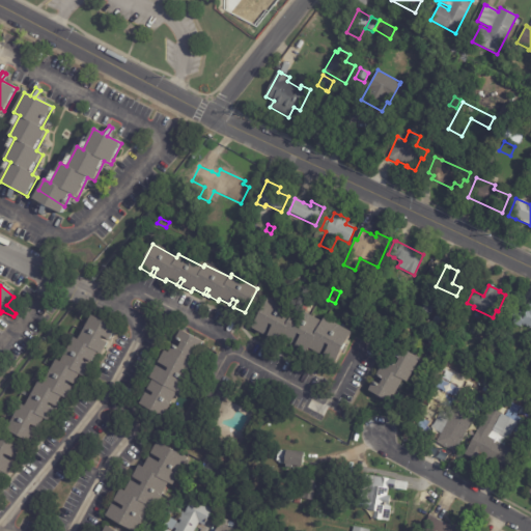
[(419,310),(425,296),(437,301),(430,315),(419,310)]
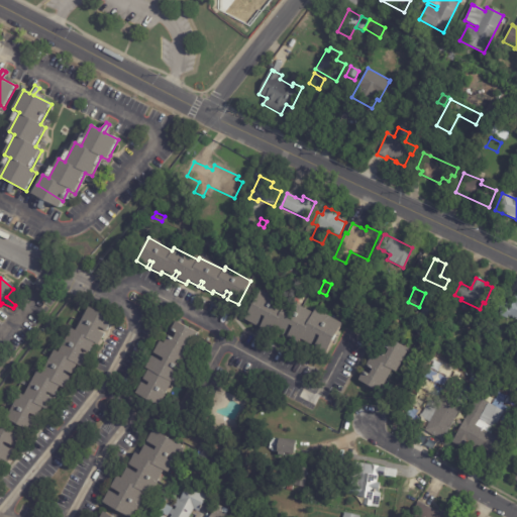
[(315,346),(302,339),(300,344),(288,338),(293,328),(290,326),(285,335),(275,330),(275,331),(263,324),(266,319),(262,316),(256,326),(245,320),(262,291),(287,305),(290,300),(314,314),(316,310),(342,324),(327,353),(315,346)]
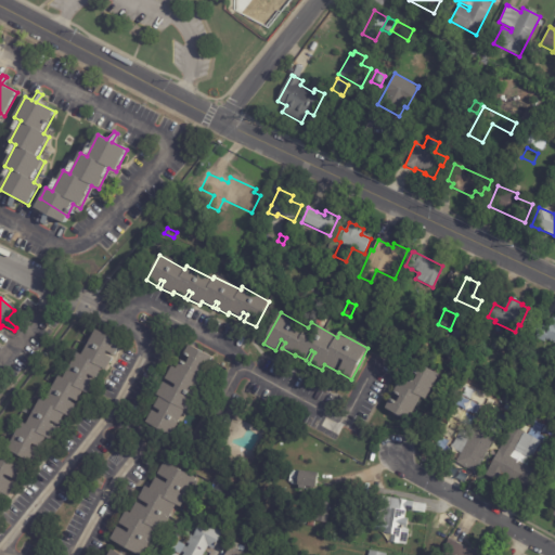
[(554,341),(547,338),(545,343),(532,336),(539,324),(550,330),(554,318),(554,341)]
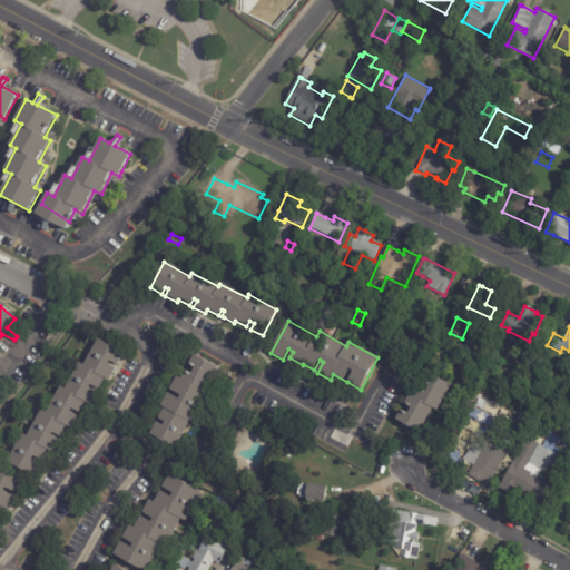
[(117,364),(117,365),(108,361),(107,364),(115,369),(108,381),(104,377),(98,389),(89,384),(88,389),(97,393),(90,404),(85,402),(79,413),(71,409),(69,412),(78,416),(71,429),(66,425),(60,436),(51,432),(50,436),(59,441),(52,453),(46,449),(40,460),(32,457),(31,460),(39,464),(32,475),(7,462),(21,434),(27,436),(40,410),(46,413),(59,386),(65,389),(78,362),(84,365),(97,338),(124,352),(117,364)]
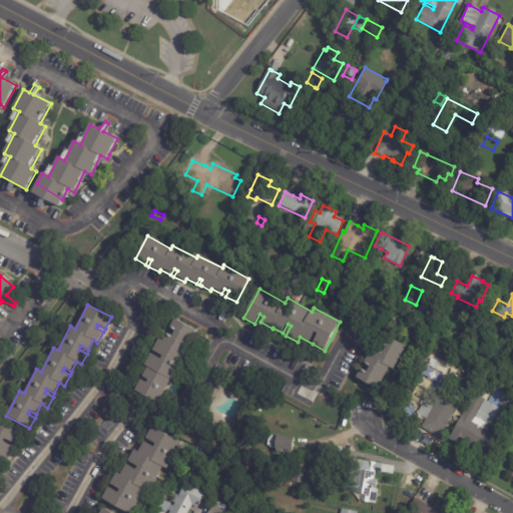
[(368,319),(362,315),(364,311),(369,313),(369,314),(370,315),(368,319)]
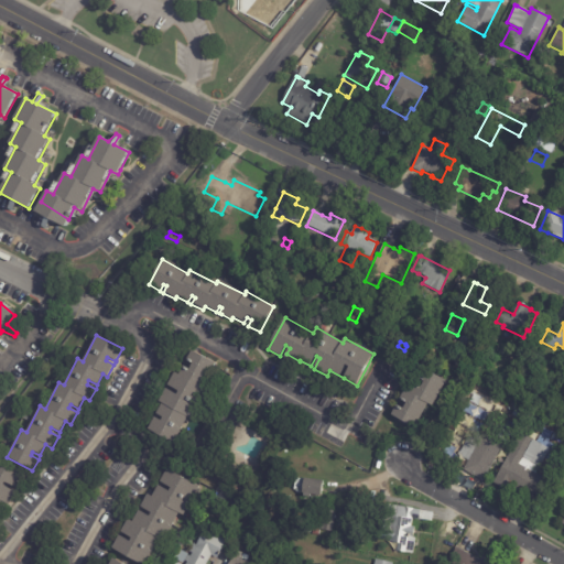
[(435,349),(432,357),(426,354),(431,347),(435,349)]
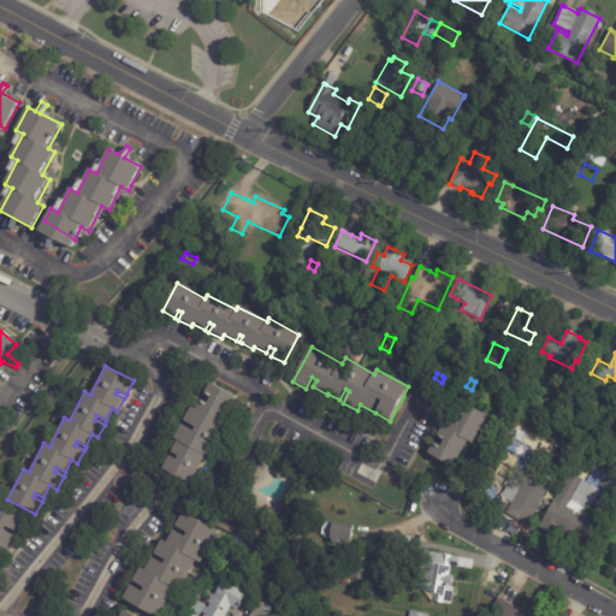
[(178,427),(179,425),(190,431),(193,425),(182,420),(189,406),(194,408),(208,381),(234,396),(219,422),(223,425),(206,456),(203,455),(189,484),(160,468),(166,456),(173,460),(176,455),(170,451),(176,439),(172,438),(178,427)]
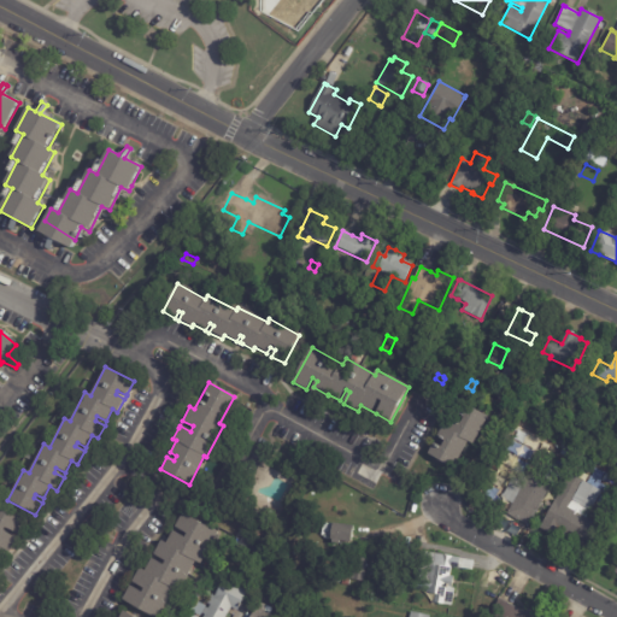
[(503,388),(507,391),(507,395),(505,400),(500,400),(495,398),(494,393),(498,388),(503,388)]
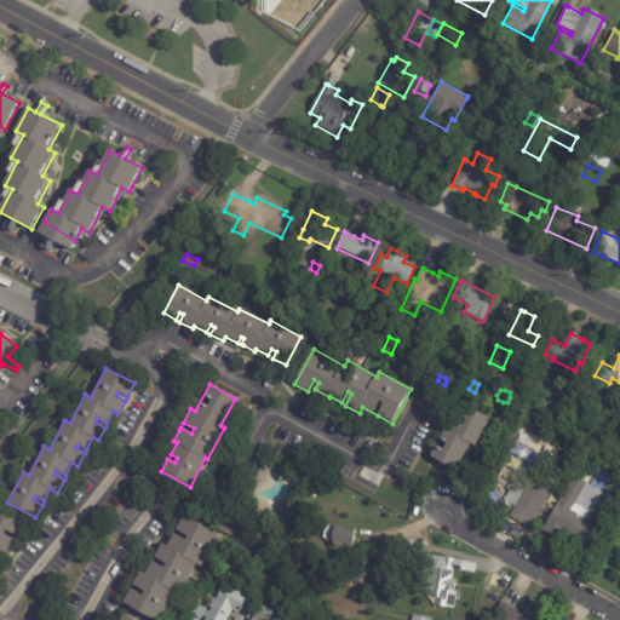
[(488,420),(474,446),(470,443),(454,472),(428,458),(443,429),(448,431),(463,406),(488,420)]
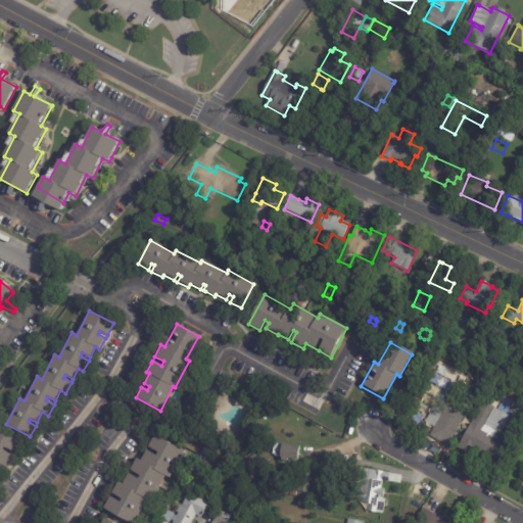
[(498,460),(487,454),(484,460),(472,454),(471,456),(457,448),(482,401),(509,417),(496,439),(507,444),(498,460)]
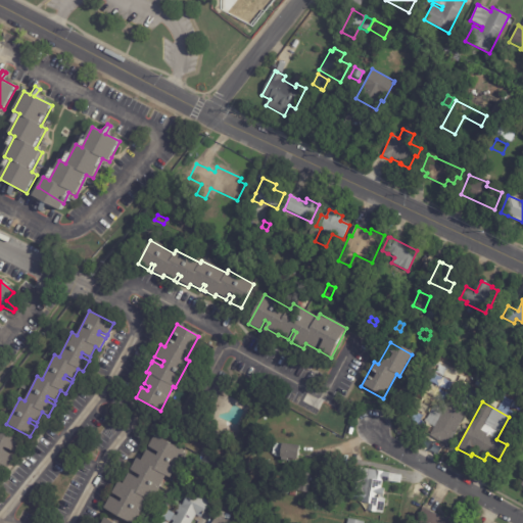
[(466,412),(447,446),(429,436),(434,427),(425,423),(434,406),(442,411),(447,402),(466,412)]
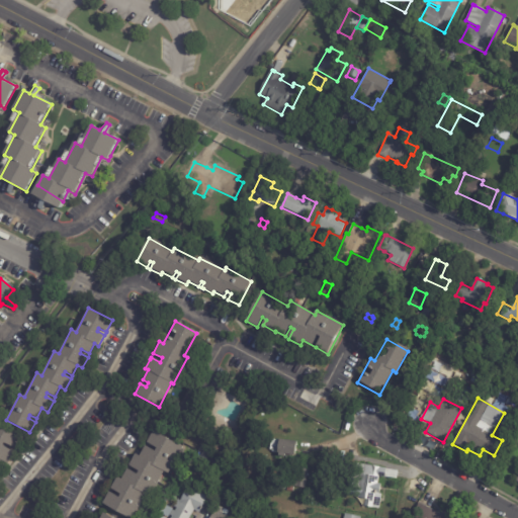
[(5,442),(3,445),(15,452),(9,463),(5,461),(0,469),(0,424),(23,437),(17,449),(5,442)]
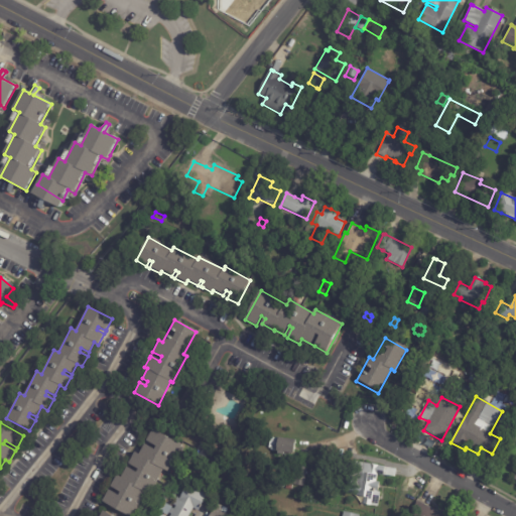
[(152,431),(179,446),(173,457),(177,460),(172,468),(169,466),(165,473),(161,470),(147,496),(143,494),(131,515),(121,515),(100,504),(107,492),(115,497),(117,494),(108,488),(115,477),(119,479),(124,469),(134,474),(135,471),(126,466),(133,454),(136,456),(142,445),(151,450),(153,447),(144,441),(150,430),(152,431)]
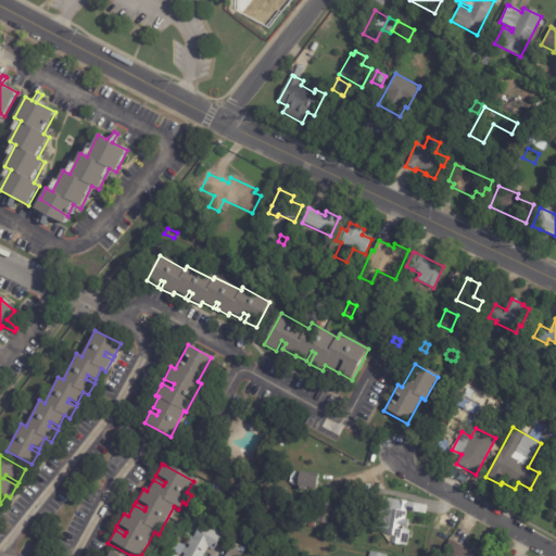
[(317,479),(316,489),(305,488),(305,491),(298,490),(299,487),(298,487),(299,472),(318,475),(317,479)]
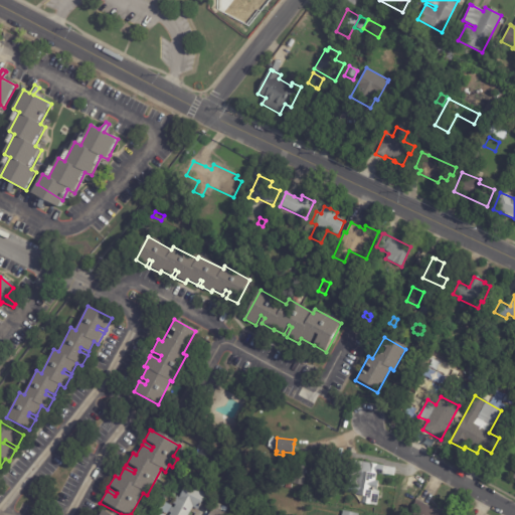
[(395,468),(393,477),(382,475),(382,476),(375,475),(374,482),(378,482),(376,492),(379,492),(377,507),(361,504),(362,497),(355,496),(355,494),(345,493),(351,461),(395,468)]
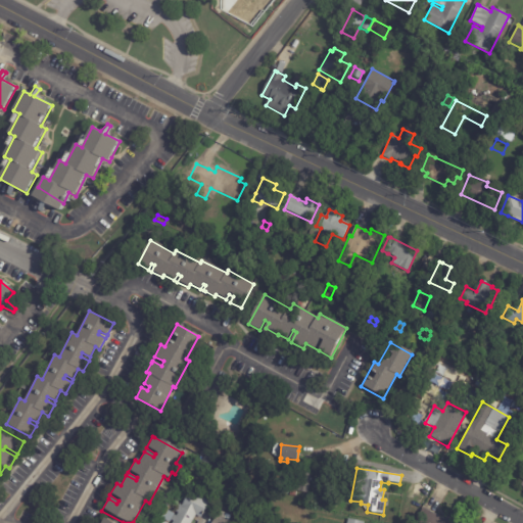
[(311,479),(307,493),(297,491),(296,496),(290,495),(291,488),(294,488),(295,481),(300,482),(301,473),(311,474),(311,479)]
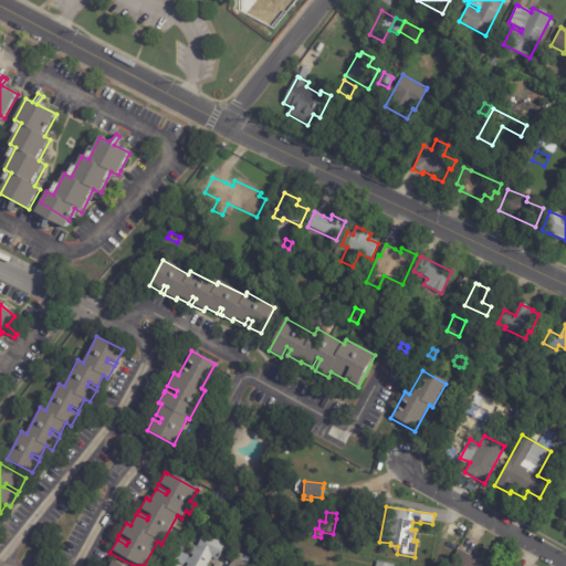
[(226,544),(216,561),(211,558),(207,565),(186,565),(187,565),(184,563),(187,558),(189,559),(191,555),(189,554),(192,546),(196,547),(203,532),(226,544)]
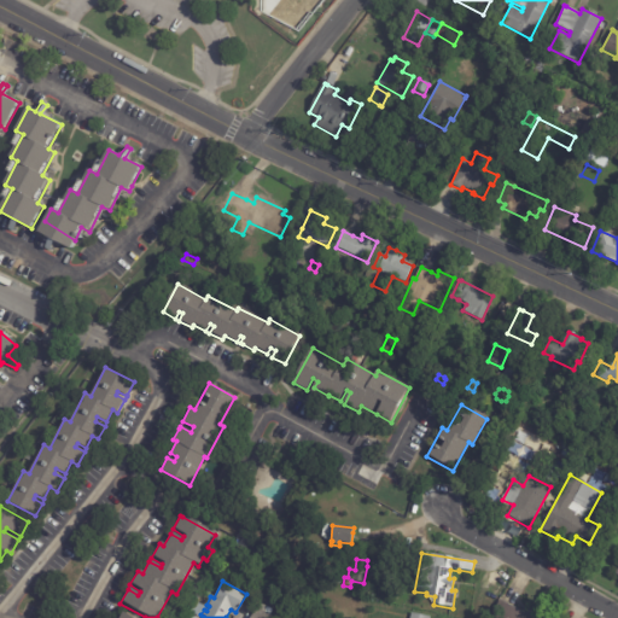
[(250,593),(255,596),(251,604),(245,600),(250,593)]
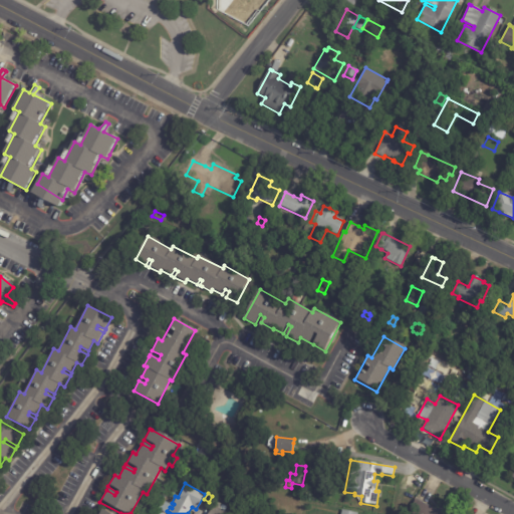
[(417,500),(439,512),(441,508),(450,513),(407,513),(416,499),(417,500)]
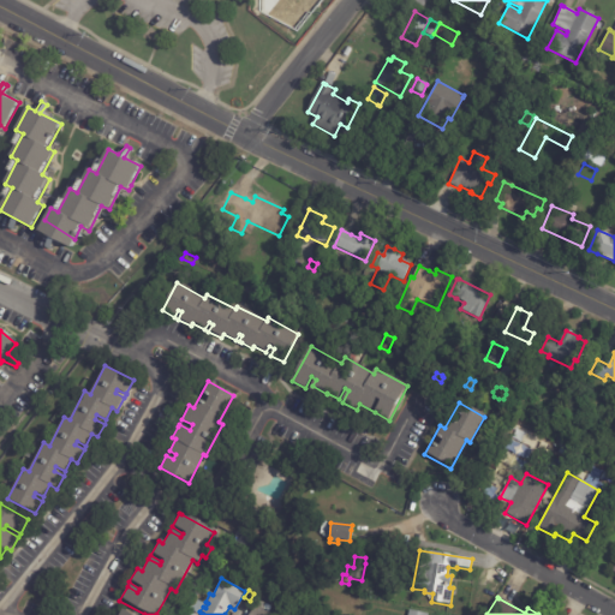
[(249,614),(255,605),(256,607),(258,602),(270,608),(268,613),(272,614),(249,614)]
